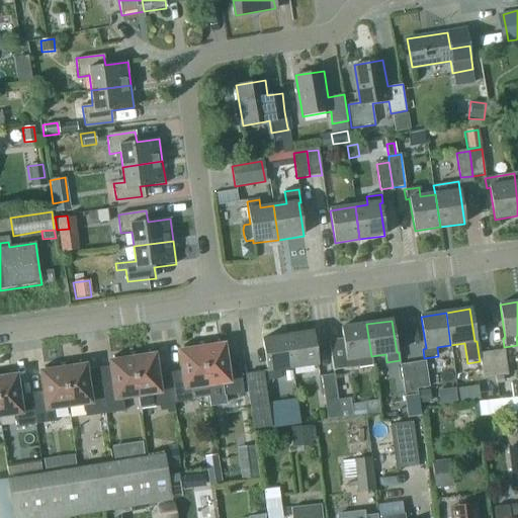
[(372,365),(371,356),(366,324),(341,328),(343,339),(329,342),(333,371),(372,365)]
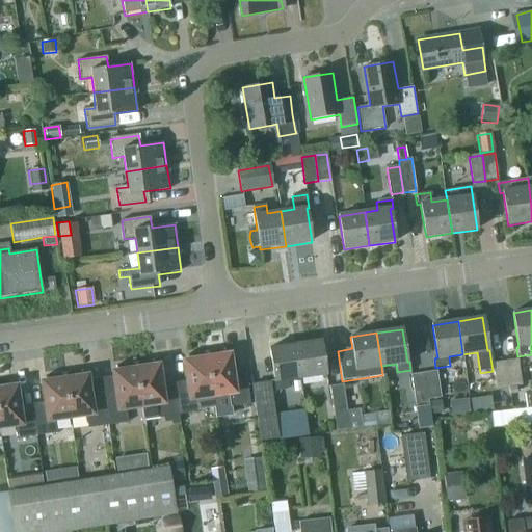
[(295,344),(300,378),(326,375),(321,340),(295,344)]
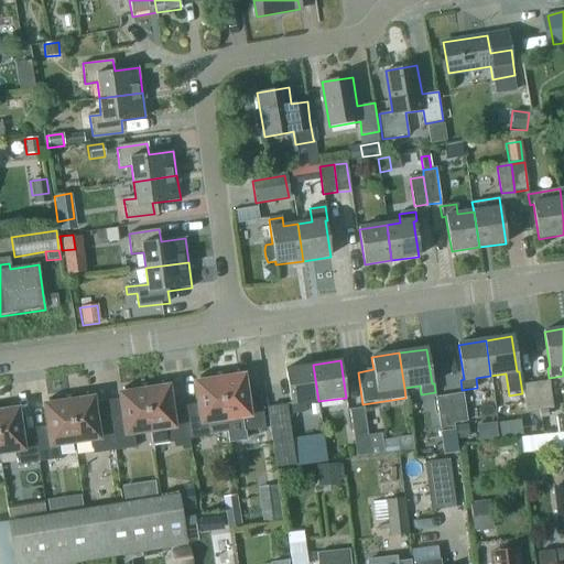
[(318,401),(313,365),(286,369),(293,414),(304,412),(303,403),(318,401)]
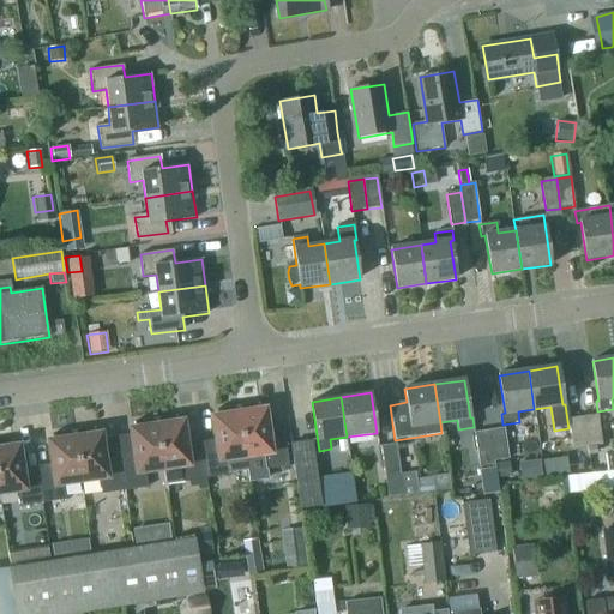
[(259,404),(238,408),(246,458),(264,456),(266,471),(289,468),(284,438),(270,439),(265,409),(260,410),(259,404)]
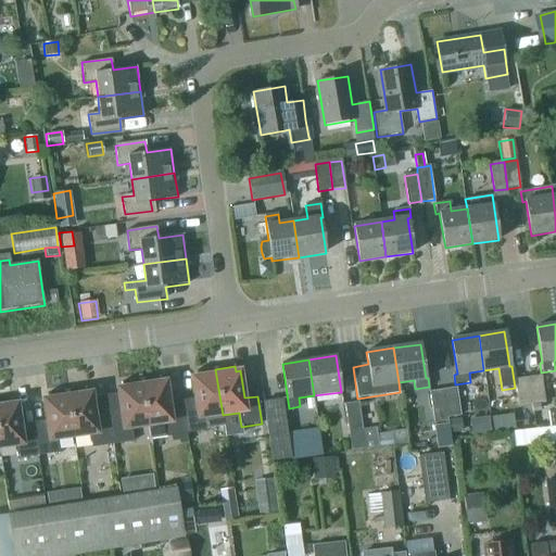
[(184,407),(188,434),(209,431),(207,421),(223,419),(223,415),(215,369),(197,371),(197,377),(192,378),(197,405),(184,407)]
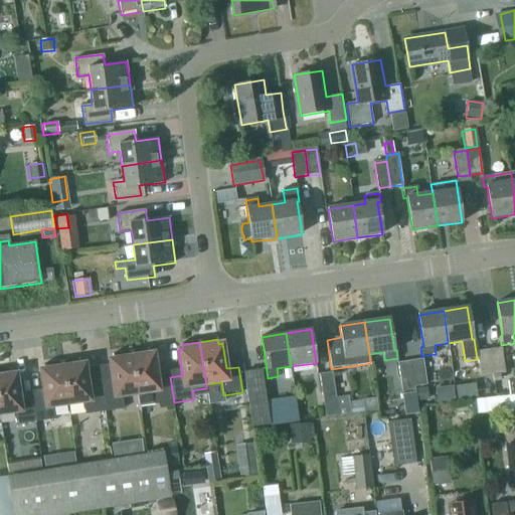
[(170,377),(158,379),(154,354),(150,354),(149,349),(131,352),(137,394),(139,407),(174,402),(170,377)]
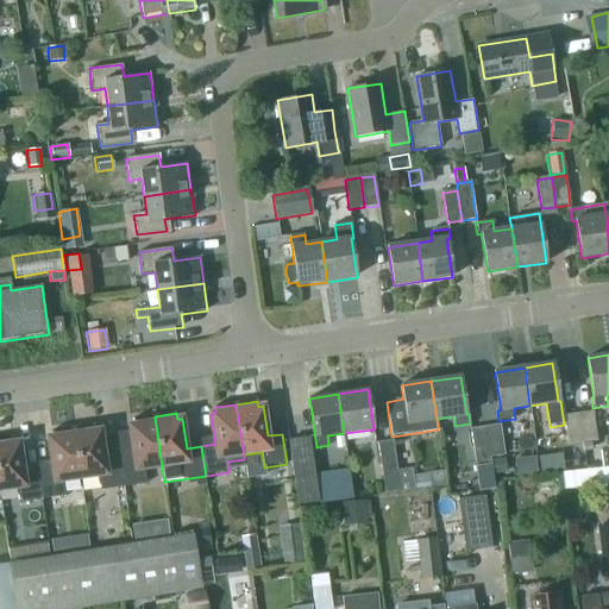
[(594,413),(578,414),(583,444),(597,441),(594,413)]
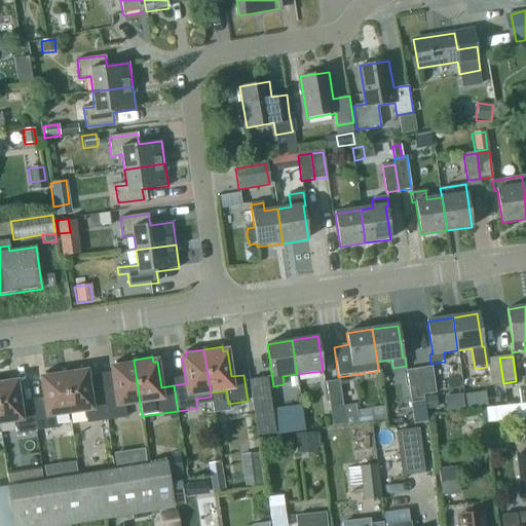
[(499,358),(487,360),(490,385),(501,384),(503,383),(499,358)]
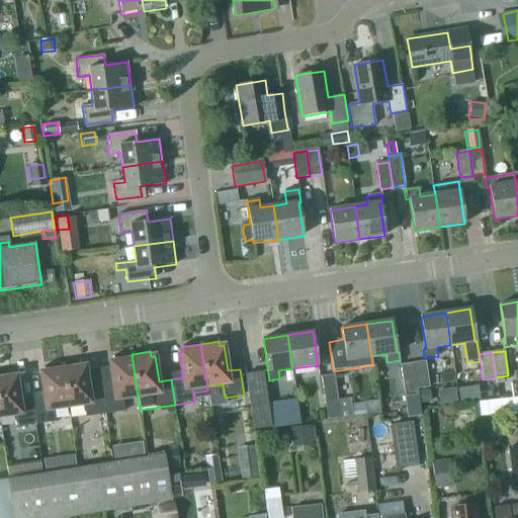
[(138,397),(132,354),(113,357),(114,362),(110,362),(113,387),(101,390),(105,415),(124,412),(122,399),(138,397)]
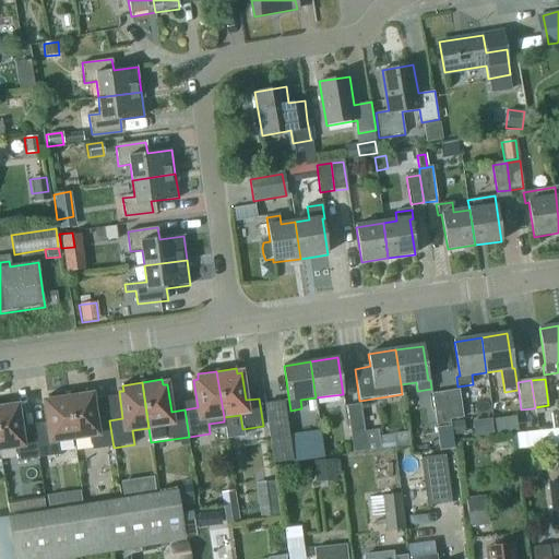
[(86,391),(67,393),(74,439),(91,437),(93,451),(114,448),(109,420),(96,423),(92,395),(87,396),(86,391)]
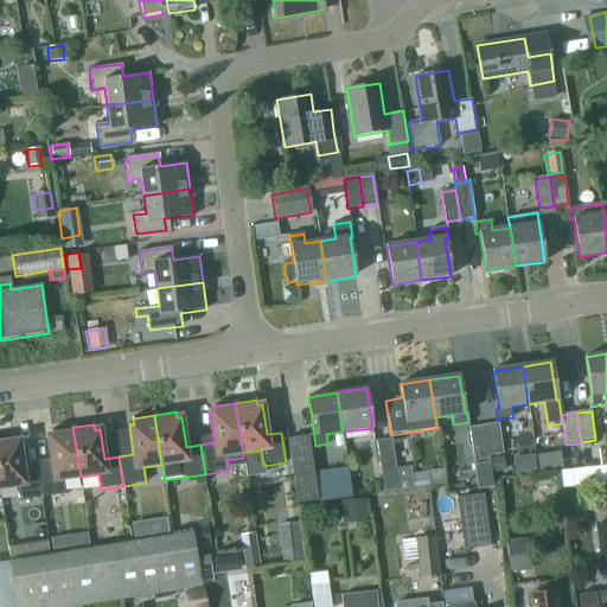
[(499,425),(484,427),(489,455),(503,453),(499,425)]
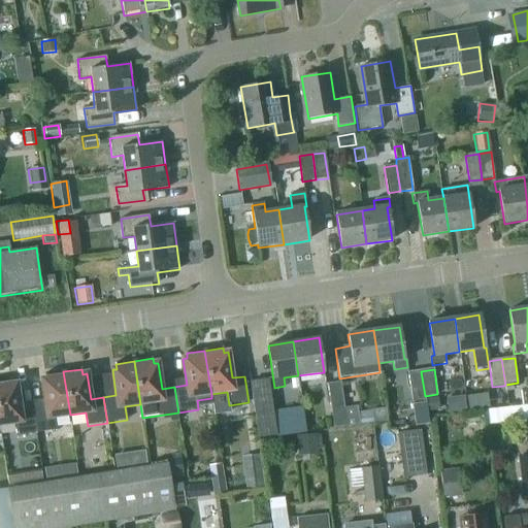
[(45,406),(33,407),(37,433),(57,430),(55,418),(70,415),(63,371),(45,374),(45,380),(41,381),(45,406)]
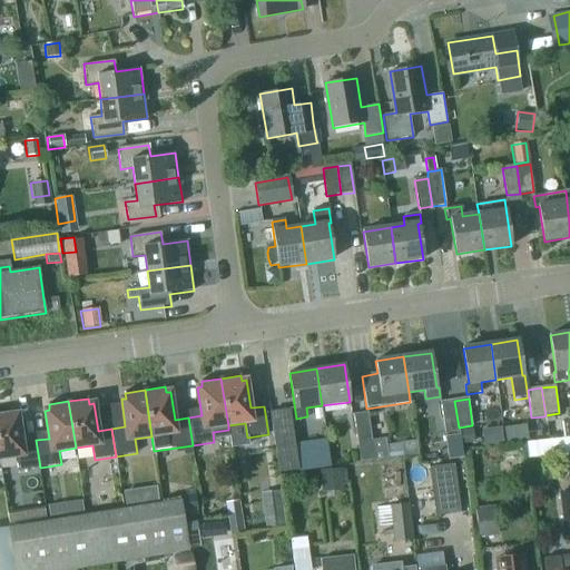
[(459,428),(454,401),(441,403),(445,438),(460,435),(459,428)]
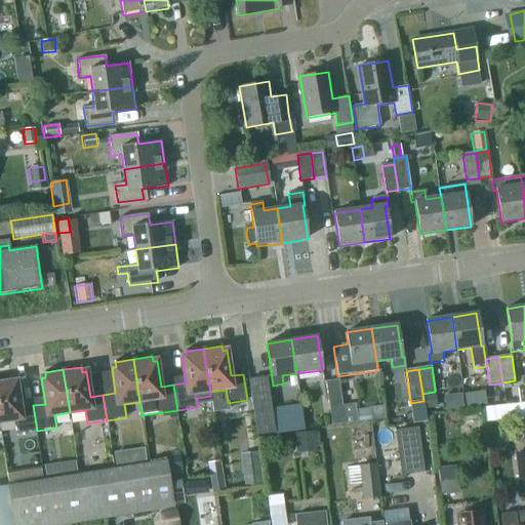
[(266,376),(247,378),(255,436),(274,433),(266,376)]
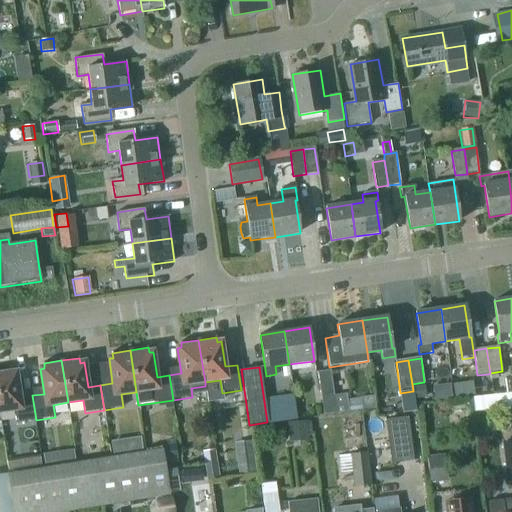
[(11,368),(0,369),(0,412),(14,410),(16,423),(36,420),(32,395),(20,397),(16,372),(12,373),(11,368)]
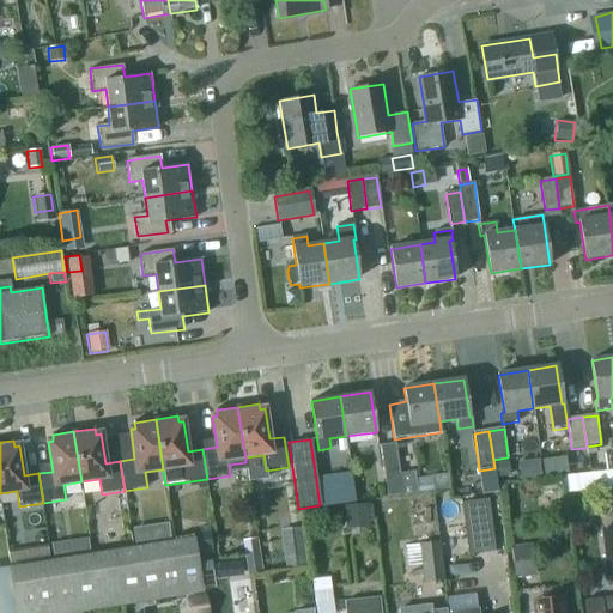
[(395,444),(381,447),(387,495),(402,492),(395,444)]
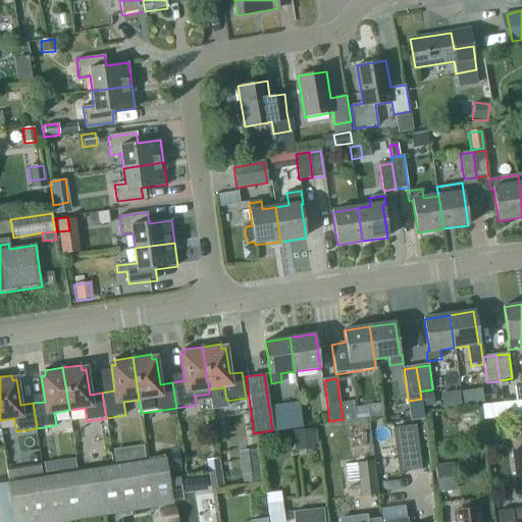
[(354,418),(352,401),(341,403),(343,419),(354,418)]
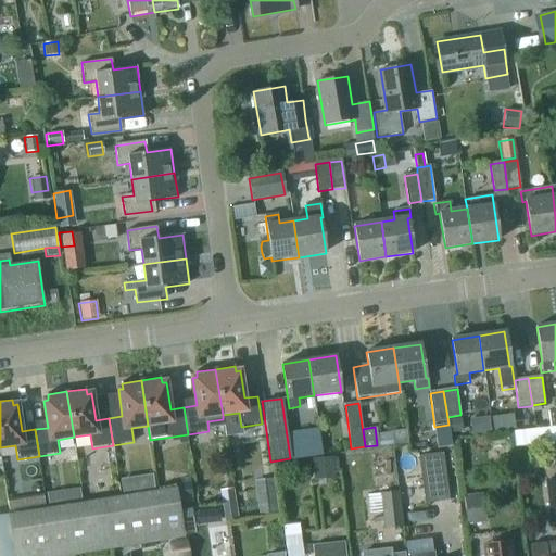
[(419,456),(424,504),(449,501),(443,453),(419,456)]
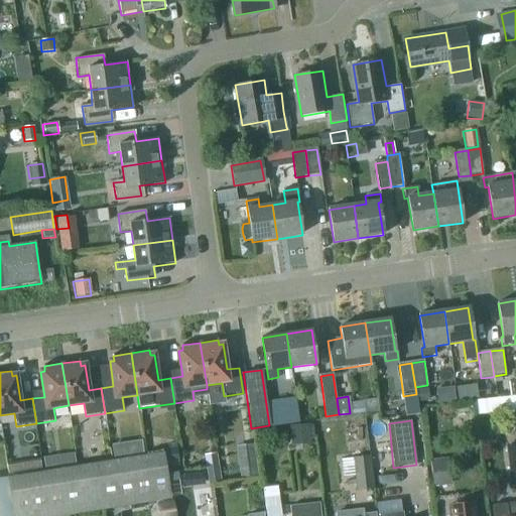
[(308,423),(289,425),(291,445),(310,443),(308,423)]
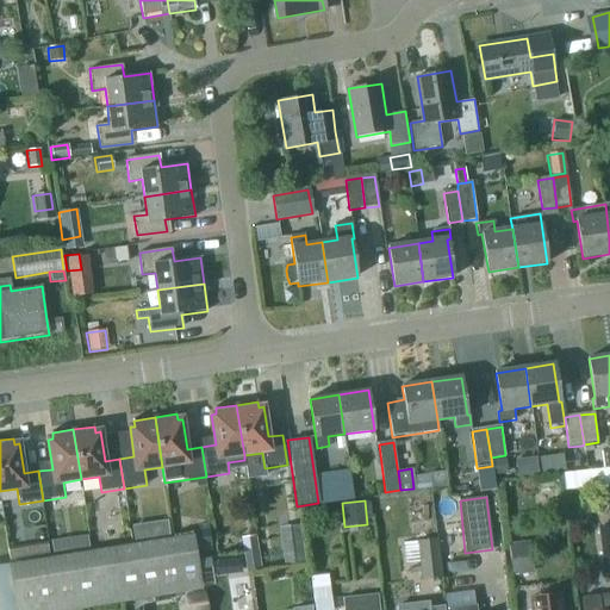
[(304,565),(299,524),(279,528),(284,567),(304,565)]
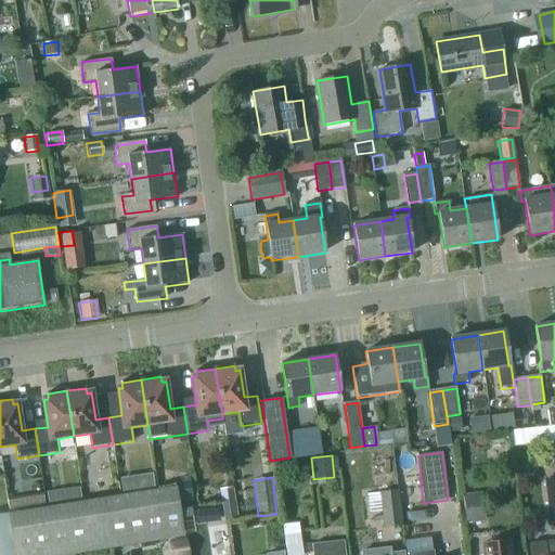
[(549,516),(553,515),(553,518),(554,518),(554,477),(545,478),(549,516)]
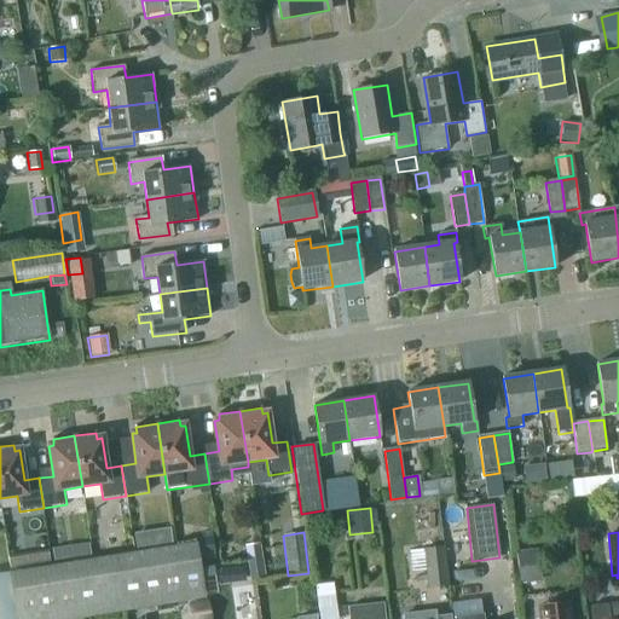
[(210,536),(197,538),(200,556),(214,554),(210,536)]
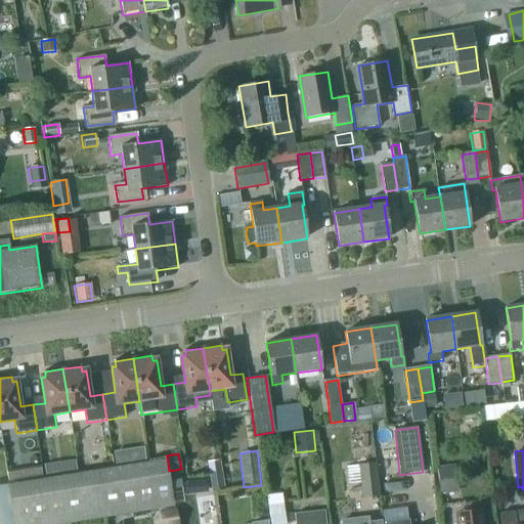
[(125,454),(113,456),(115,466),(127,464),(125,454)]
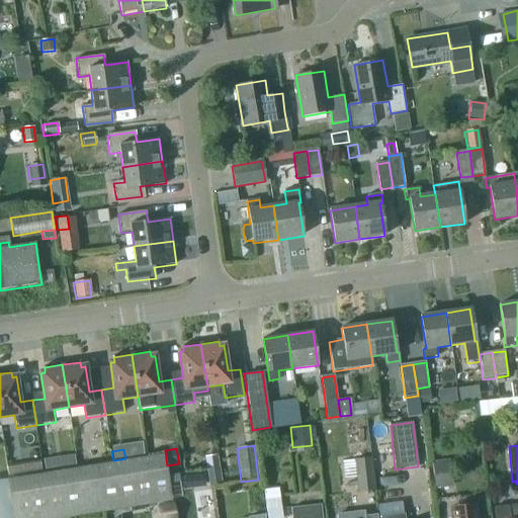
[(172,503),(165,457),(41,476),(30,478),(0,482),(0,517),(73,517),(139,508),(157,506),(172,503)]
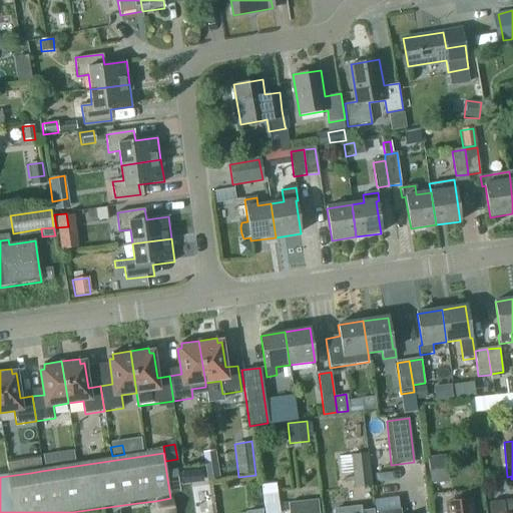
[(57,453),(42,455),(44,467),(59,465),(57,453)]
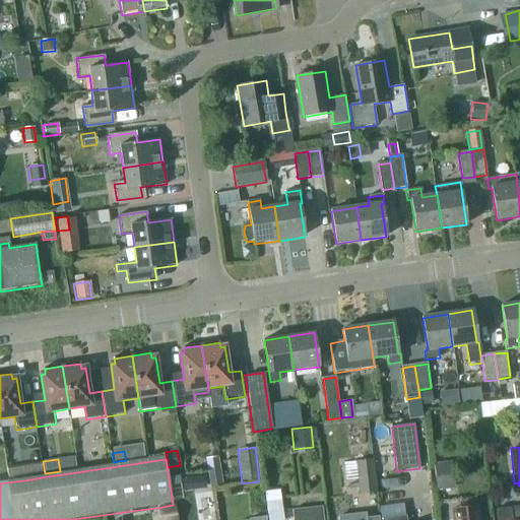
[(376,492),(373,459),(356,460),(356,462),(358,478),(360,494),(376,492)]
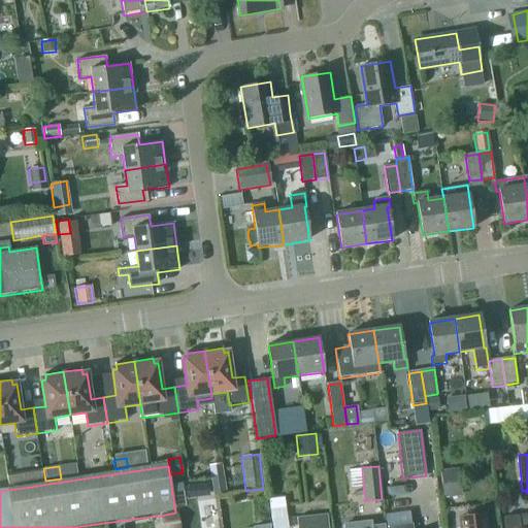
[(440,470),(443,498),(462,496),(459,468),(440,470)]
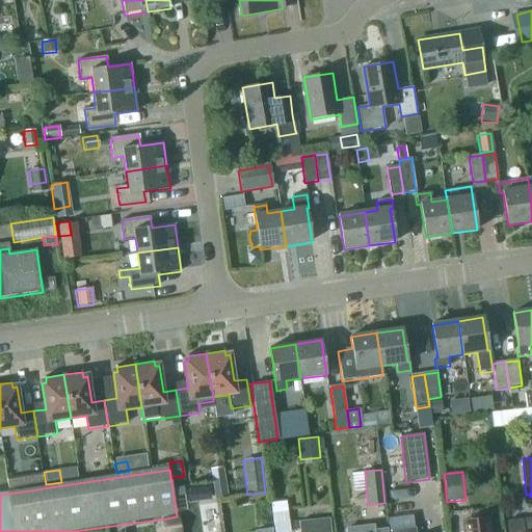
[(41,473),(29,475),(31,490),(43,488),(41,473)]
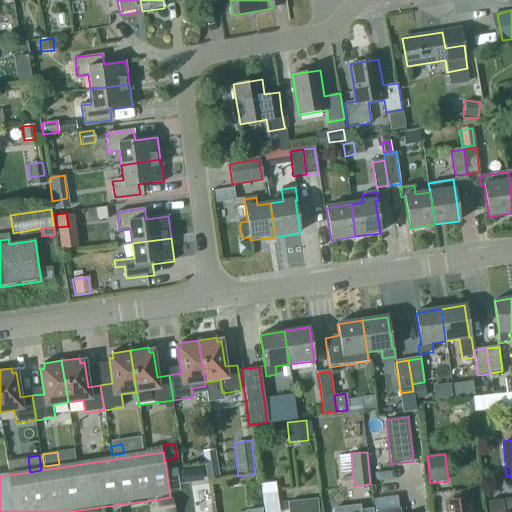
[(351,455),(338,456),(339,472),(352,471),(351,455)]
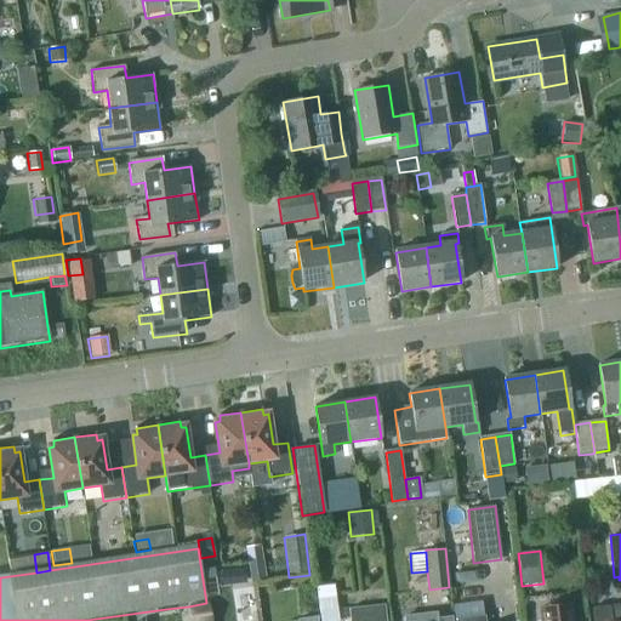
[(246,556),(250,585),(265,582),(261,553),(246,556)]
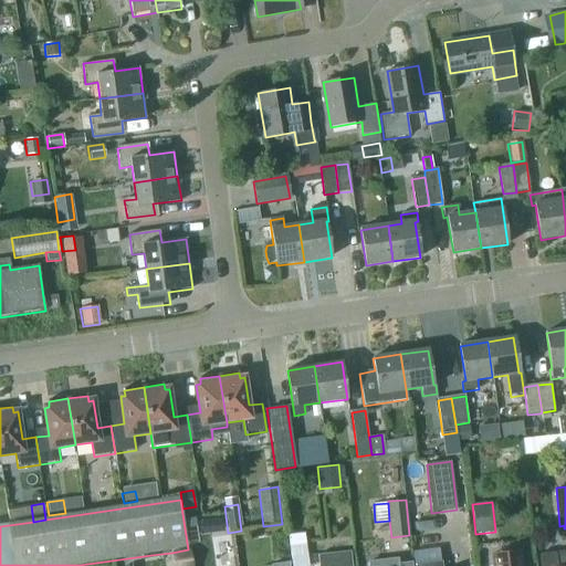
[(198,521),(200,534),(224,532),(223,519),(198,521)]
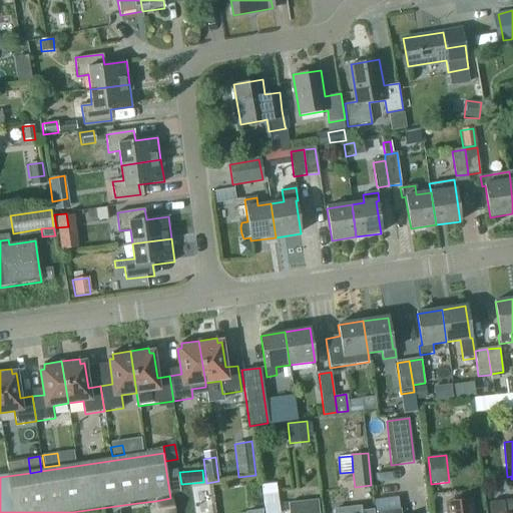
[(276,483),(261,485),(262,495),(277,493),(276,483)]
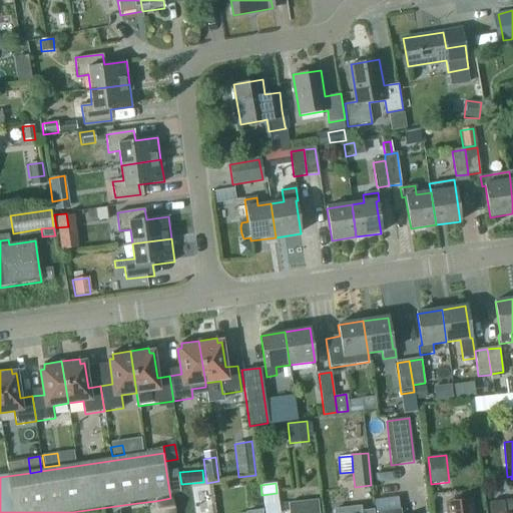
[(512,512),(512,500),(490,503),(491,512),(512,512)]
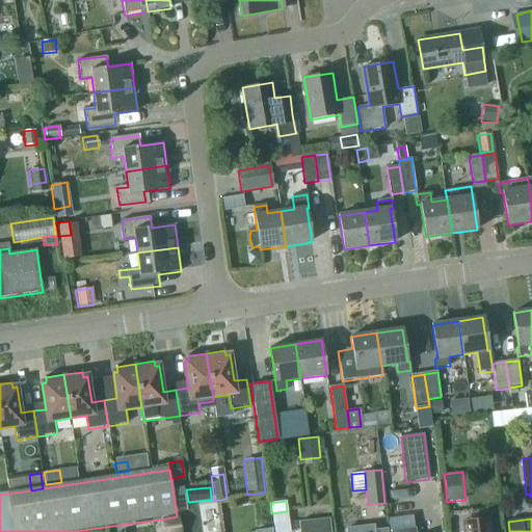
[(489,531),(490,531),(488,531),(487,520),(475,521),(475,526),(468,526),(462,531),(489,531)]
